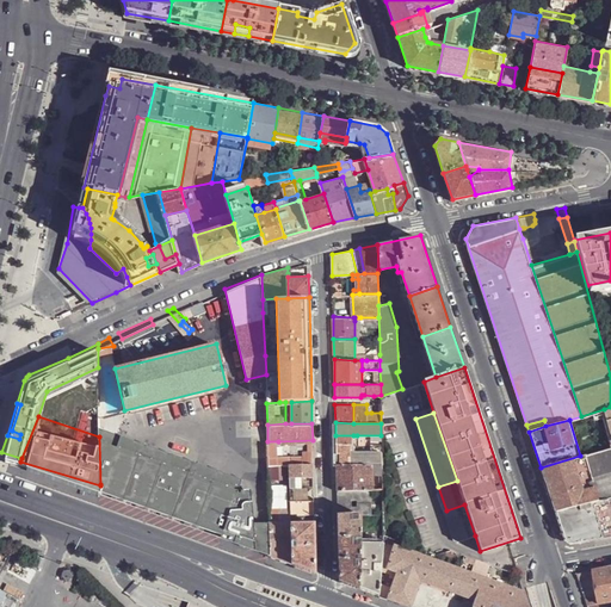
[(99,428),(99,437),(100,484),(236,533),(236,538),(240,542),(245,544),(248,544),(253,542),(254,539),(255,536),(255,532),(254,533),(253,521),(253,494),(241,491),(241,493),(239,491),(244,477),(99,428)]
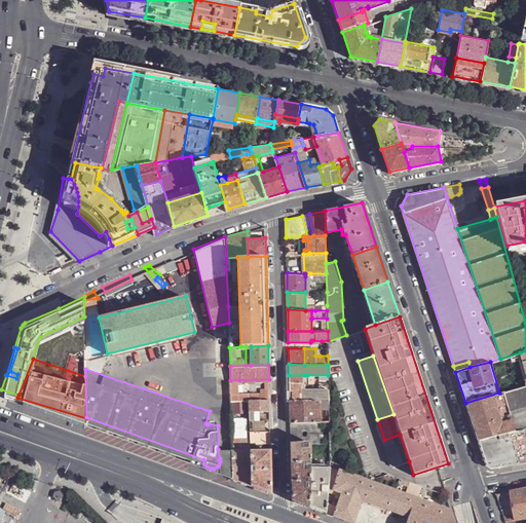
[(239,380),(230,380),(230,381),(230,394),(230,400),(249,400),(269,399),(269,390),(269,387),(262,387),(262,391),(239,393),(239,380)]
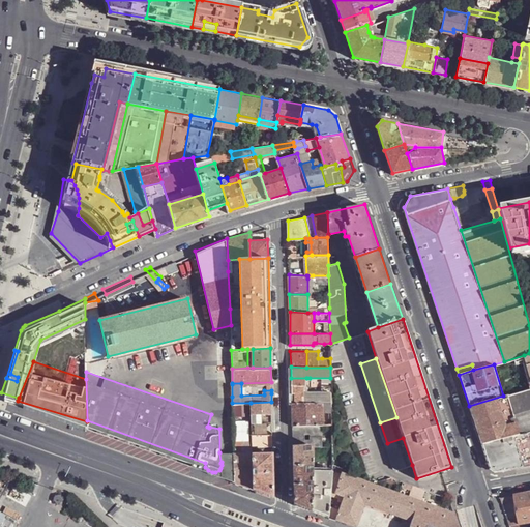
[(292,403),(305,403),(305,393),(305,388),(305,385),(291,385),(292,403)]
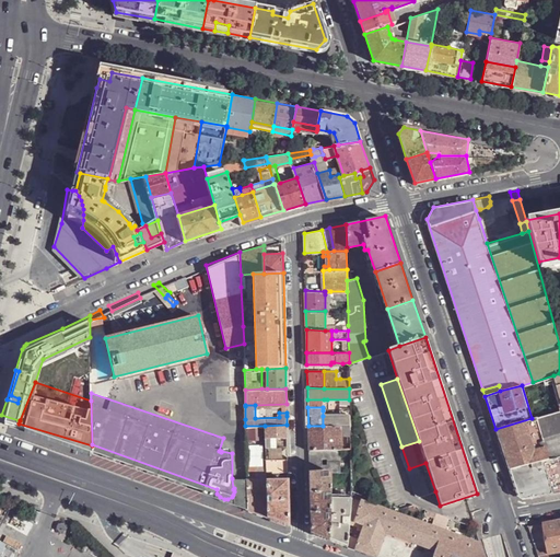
[(559,454),(559,409),(536,417),(547,457),(559,454)]
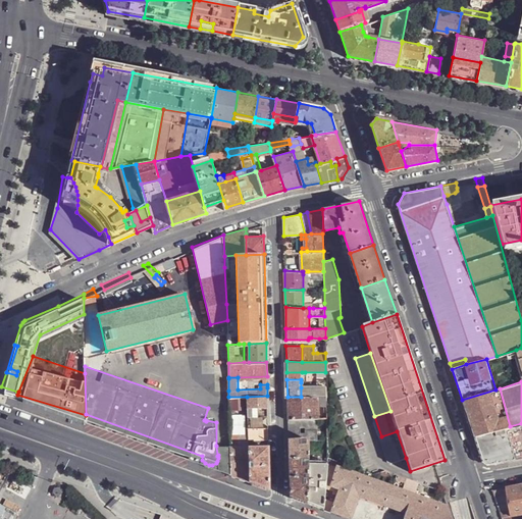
[(17,392),(1,386),(5,394),(52,410),(68,416),(86,422),(86,415),(17,395),(18,392),(17,392)]
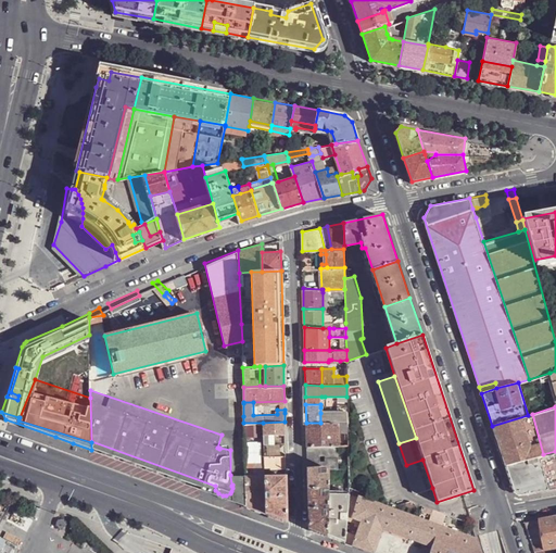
[(320,413),(320,423),(338,424),(348,424),(346,414),(339,414),(320,413)]
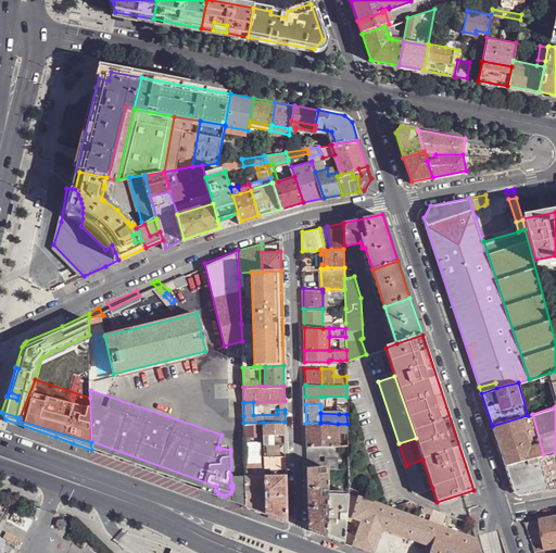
[(543,454),(532,414),(528,415),(492,426),(505,465),(543,454)]
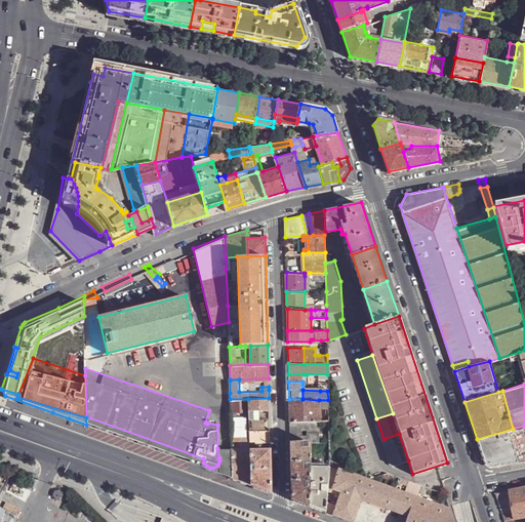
[(269,398),(248,399),(249,409),(250,441),(270,441),(270,417),(257,417),(257,409),(269,409),(269,398)]
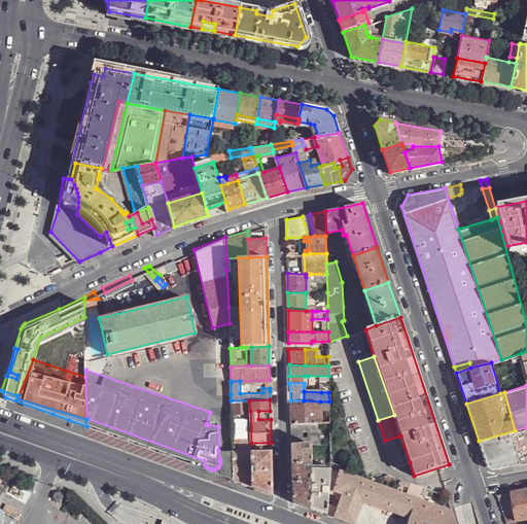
[(290,400),(290,422),(320,422),(320,409),(320,402),(304,400),(290,400)]
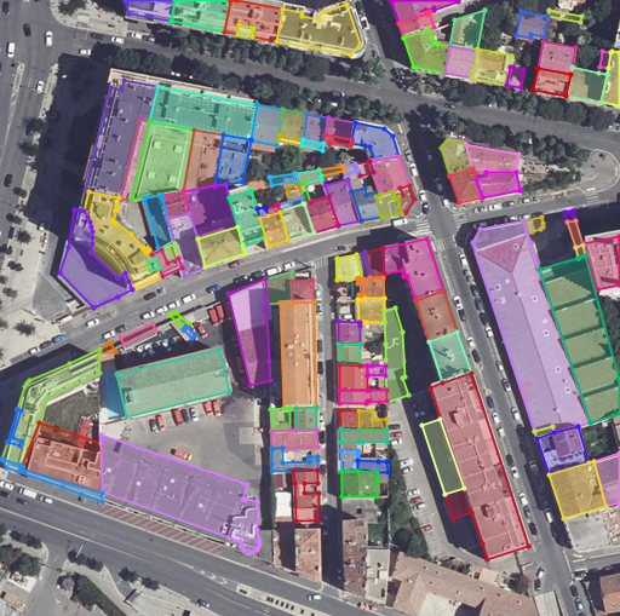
[(240,541),(102,491),(102,493),(102,501),(265,559),(274,563),(274,529),(264,529),(257,529),(258,541),(259,540),(259,543),(258,547),(257,550),(252,552),(248,552),(244,550),(240,546),(240,541)]
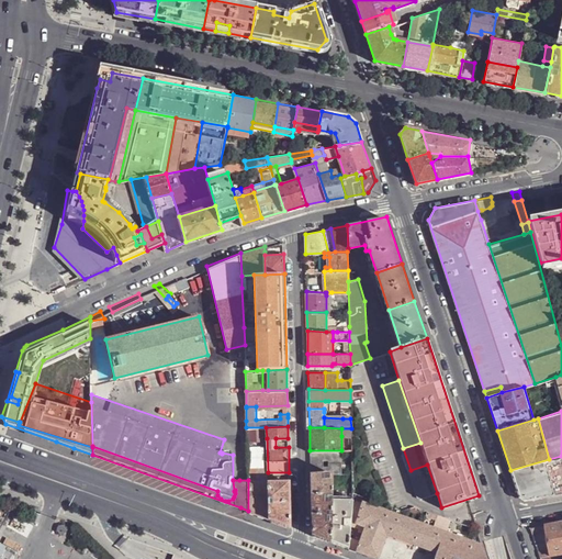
[(330,473),(343,472),(341,450),(310,450),(311,473),(330,473)]
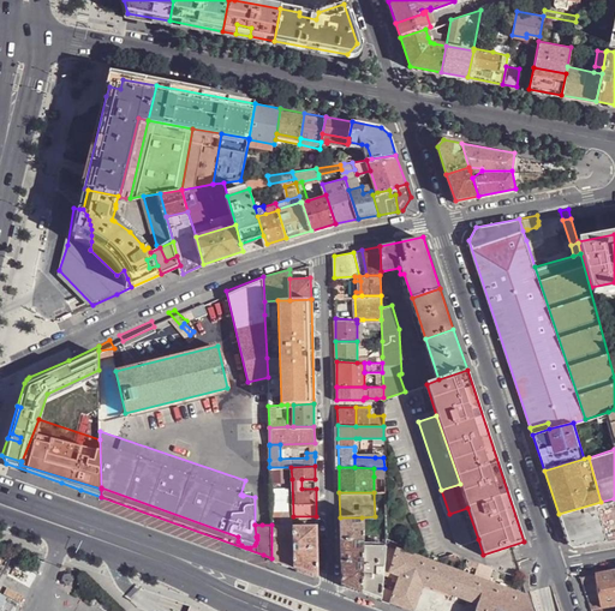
[(578,545),(614,538),(614,498),(601,502),(559,514),(566,537),(578,545)]
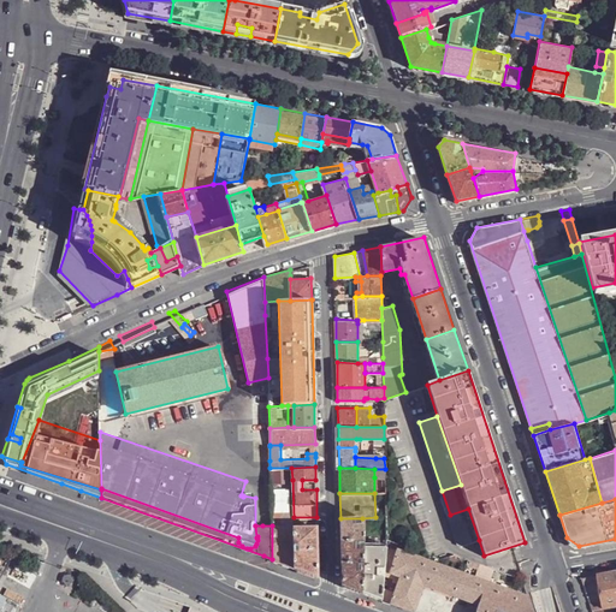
[(479,540),(468,509),(450,515),(460,546),(479,540)]
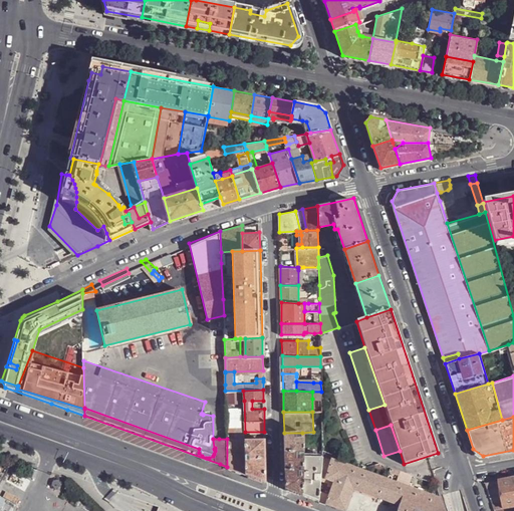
[(284,433),(284,453),(297,453),(302,453),(302,433),(284,433)]
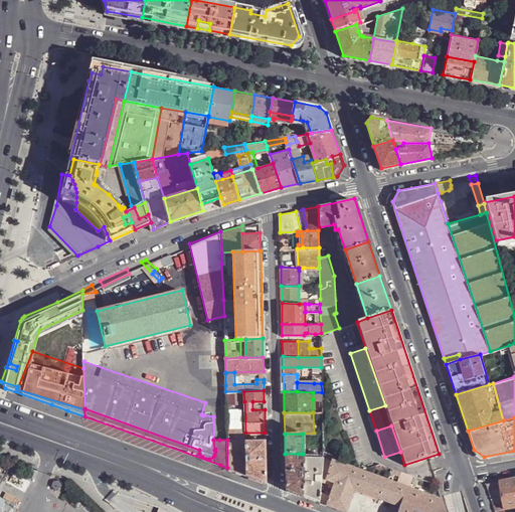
[(237,472),(245,474),(245,441),(244,440),(227,440),(227,468),(237,472)]
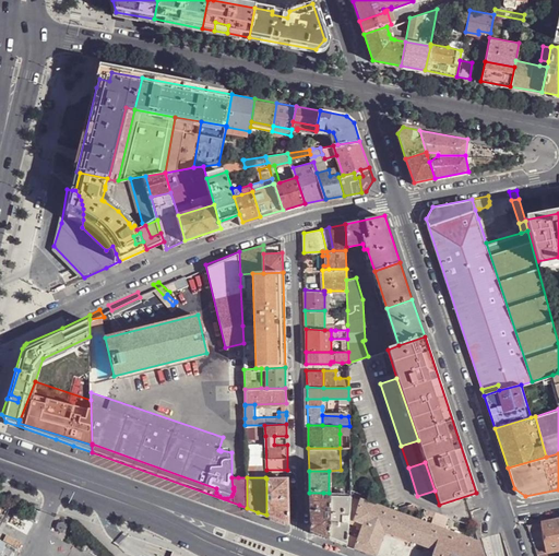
[(287,477),(266,478),(266,515),(278,519),(288,523),(287,477)]
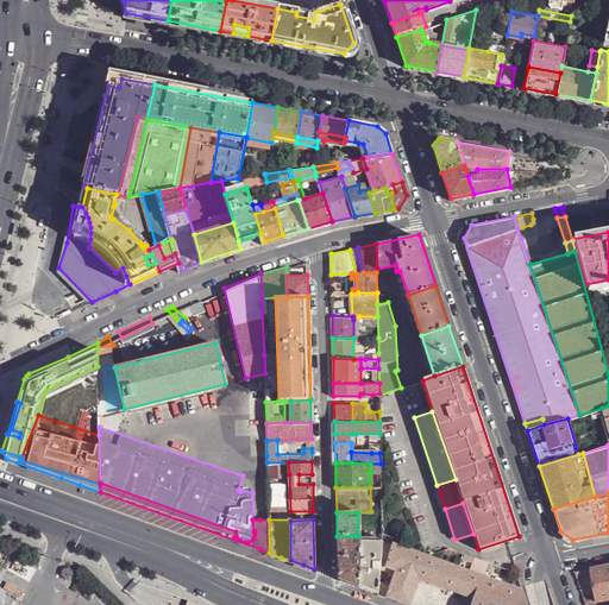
[(365,588),(378,592),(380,581),(381,562),(382,542),(375,541),(374,533),(365,534),(365,541),(358,542),(358,544),(358,585),(365,588)]
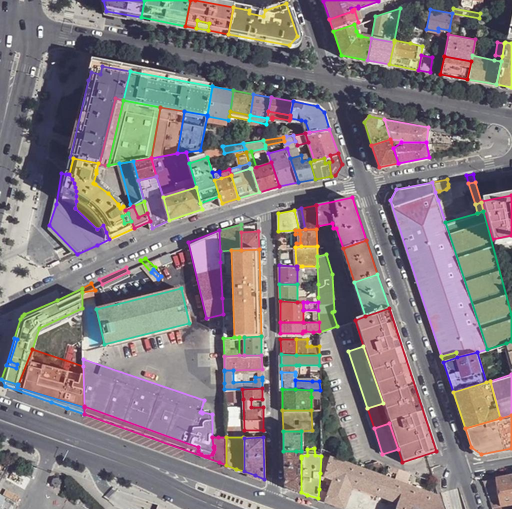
[(301,492),(301,458),(296,457),(296,451),(283,451),(284,487),(287,488),(301,492)]
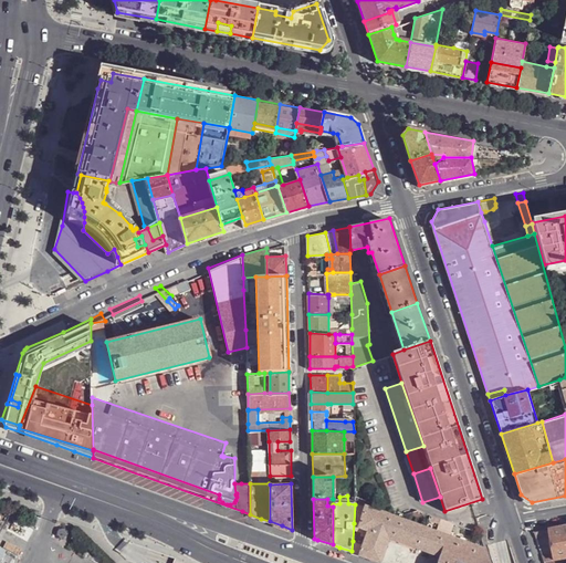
[(365,504),(355,501),(355,504),(354,523),(358,525),(365,504)]
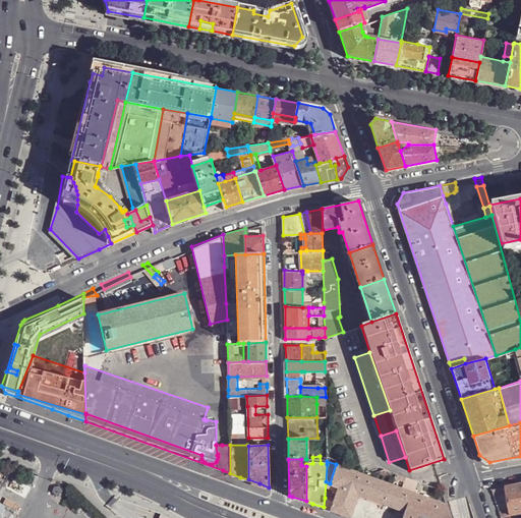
[(381,462),(371,464),(373,471),(382,468),(381,462)]
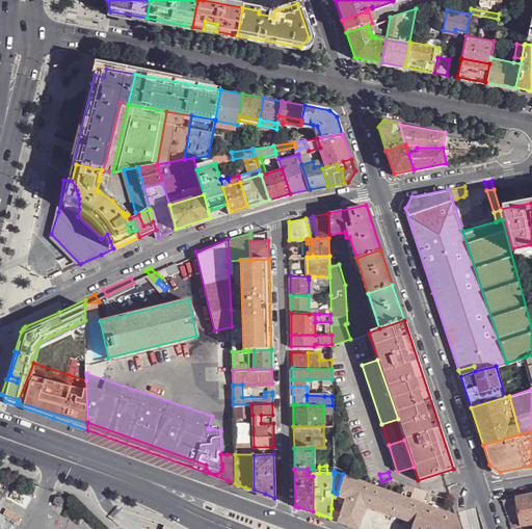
[(409,498),(343,474),(337,494),(345,497),(341,511),(337,521),(356,527),(365,504),(413,521),(409,528),(459,528),(455,514),(418,501),(409,498)]
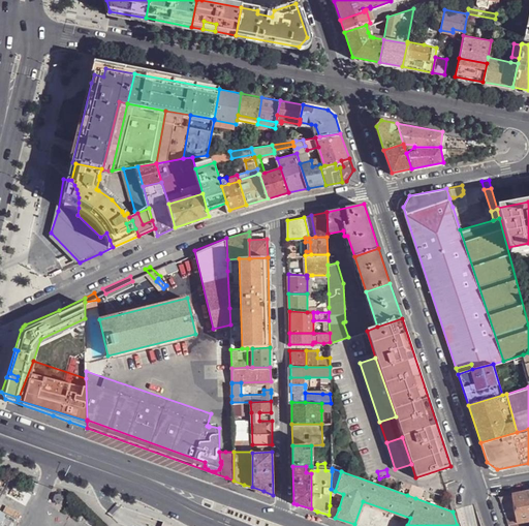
[(399,487),(402,480),(391,475),(387,483),(399,487)]
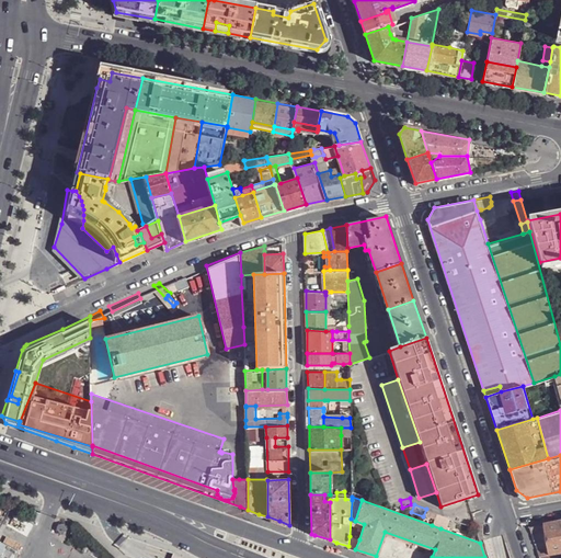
[(446,515),(436,512),(434,519),(443,522),(446,515)]
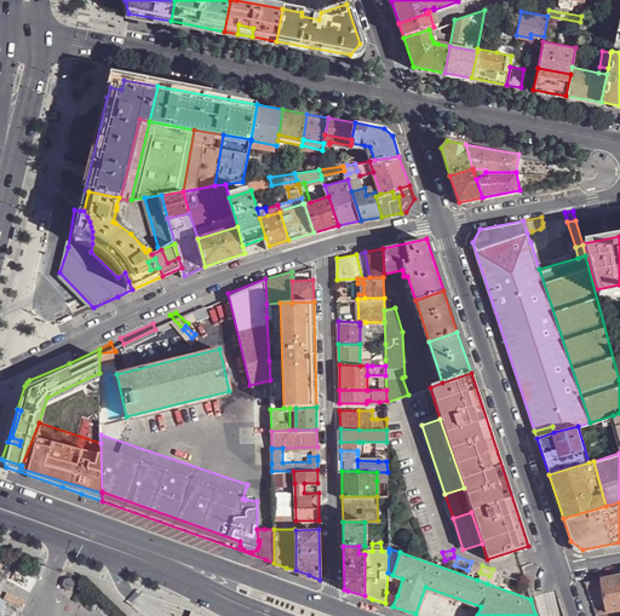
[(477,580),(487,583),(489,576),(480,573),(477,580)]
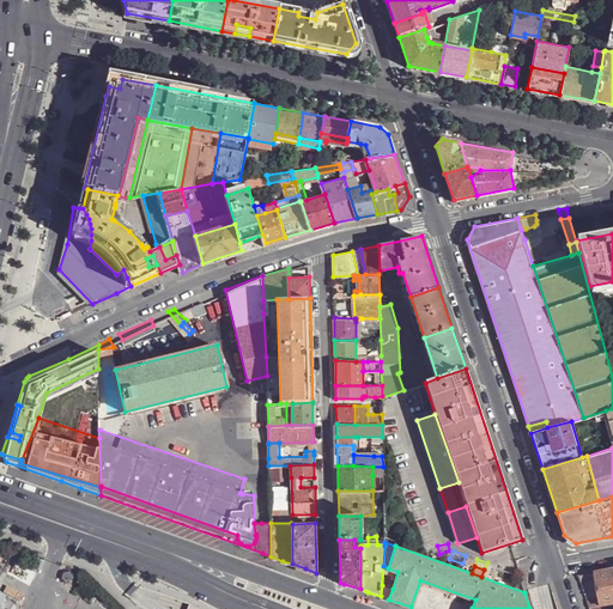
[(612,601),(612,566),(594,570),(594,576),(598,597),(599,603),(612,601)]
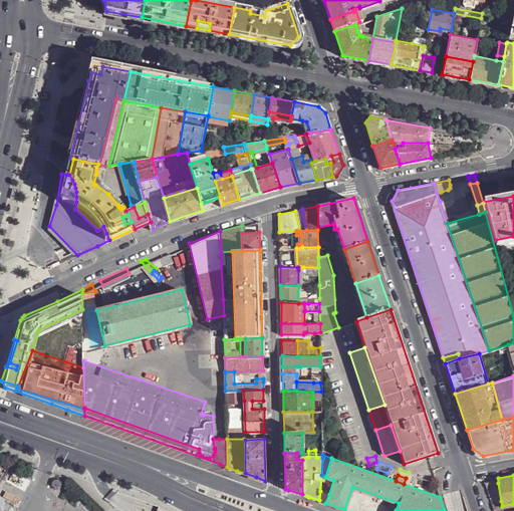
[(59,476),(55,477),(53,482),(56,485),(60,485),(62,480),(59,476)]
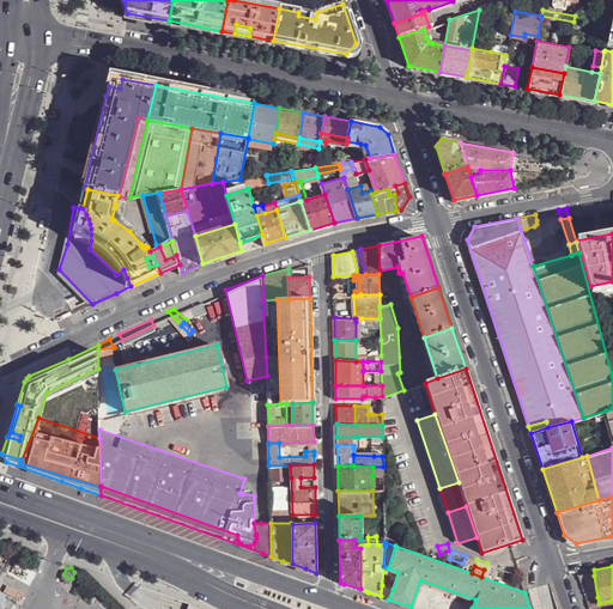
[(393,589),(382,585),(381,596),(388,600),(393,589)]
